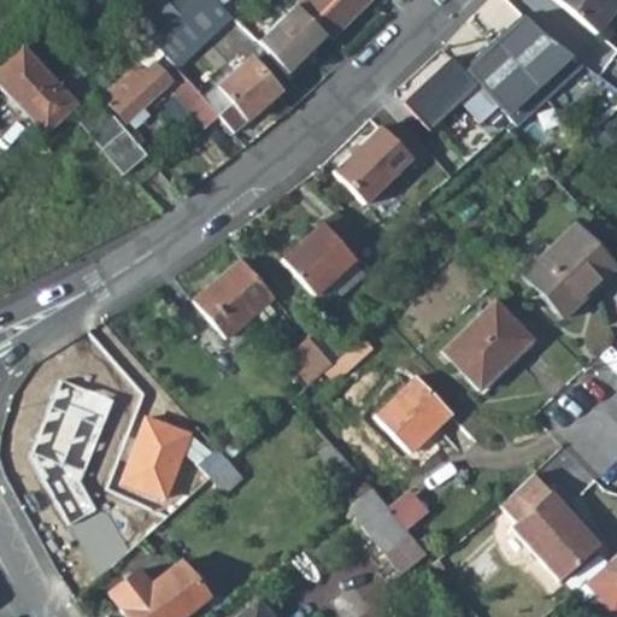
[(157,36),(180,15),(163,0),(130,0),(124,7),(157,36)]
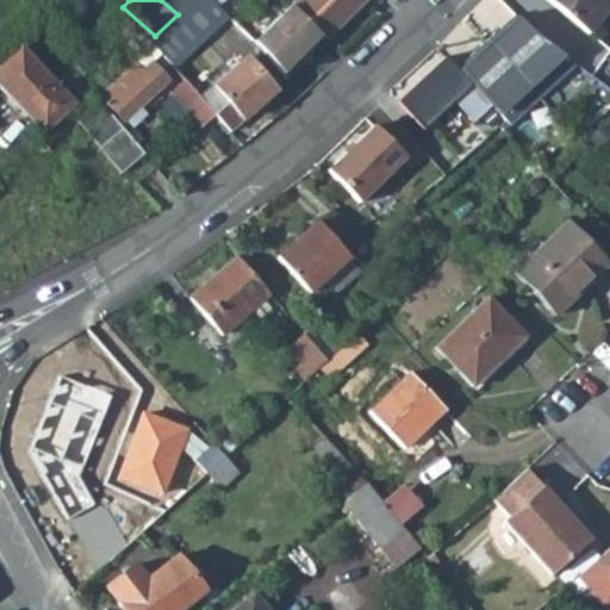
[(174,68),(226,17),(211,0),(191,0),(178,14),(155,36),(150,42),(174,68)]
